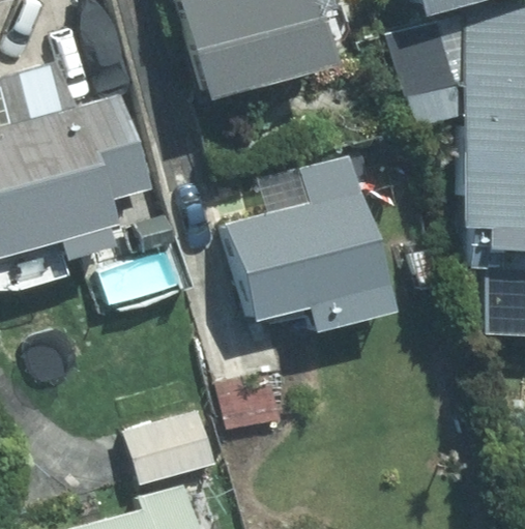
[(339,4),(337,0),(176,0),(207,99),(337,61),(320,9),(339,4)]
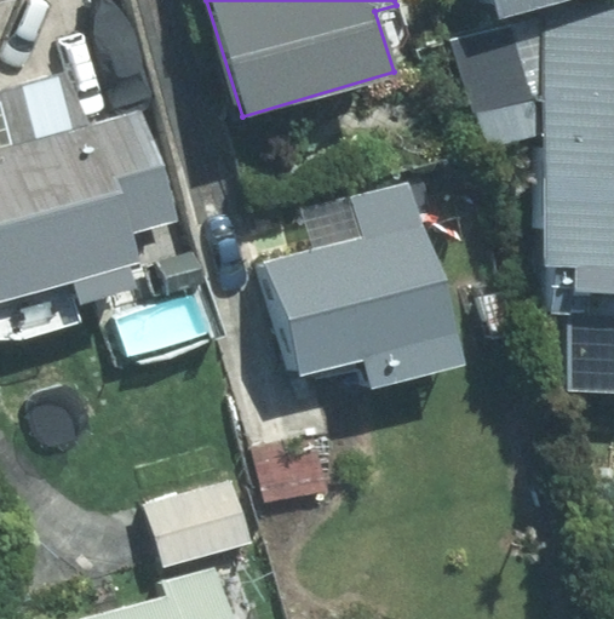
[(573,267),(573,291),(613,291),(613,9),(545,7),(541,265),(573,267)]
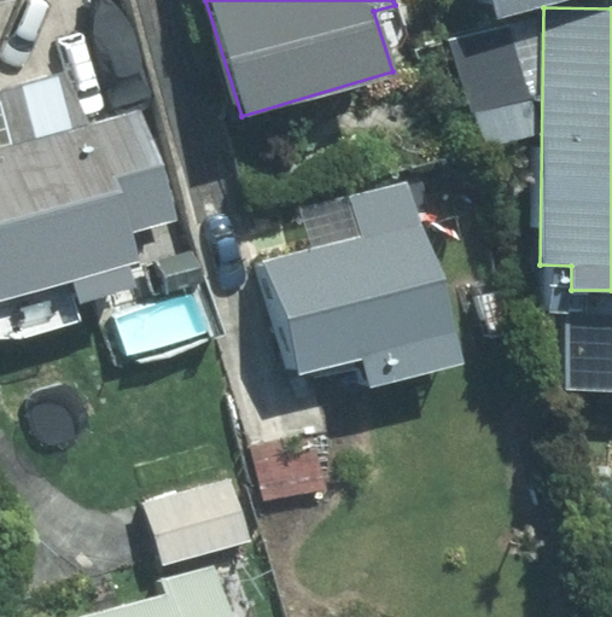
[(130,231),(176,215),(143,115),(80,135),(60,75),(0,94),(0,97),(15,146),(0,151),(0,301),(69,279),(77,304),(135,286),(128,265),(140,261),(130,231)]
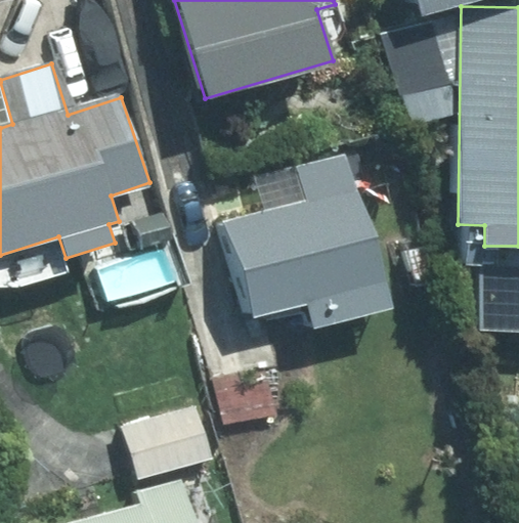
[(308,204),(228,226),(256,319),(306,303),(313,330),(390,308),(347,157),(299,171),(308,204)]
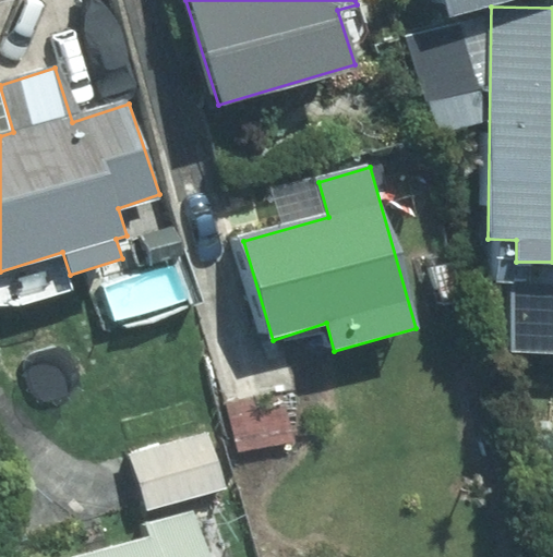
[(165,244),(133,253),(140,276),(171,268),(165,244)]
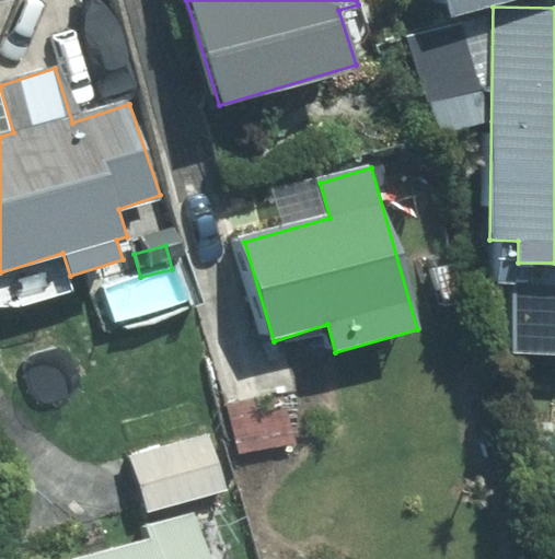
[(214,435),(130,462),(148,515),(229,489),(214,435)]
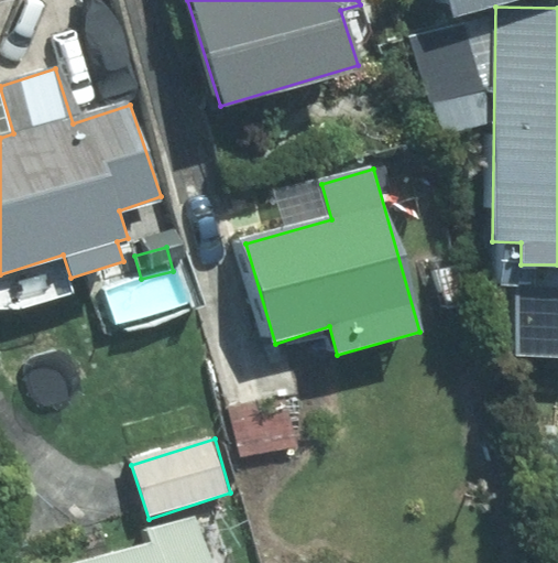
[(153,540),(79,562),(209,562),(196,518),(151,532),(153,540)]
